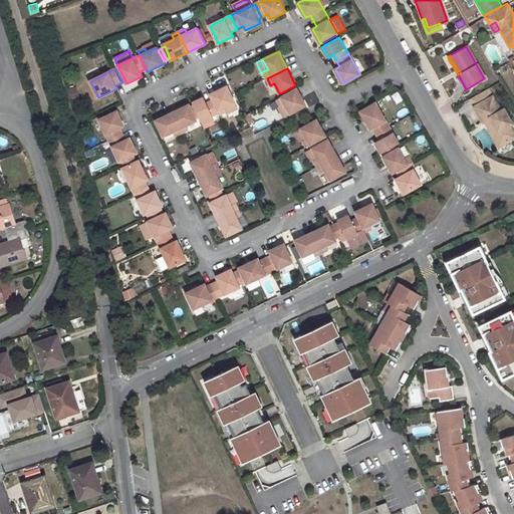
[(219,113),(220,115),(227,111),(225,107),(235,102),(227,86),(210,94),(213,100),(219,113)]
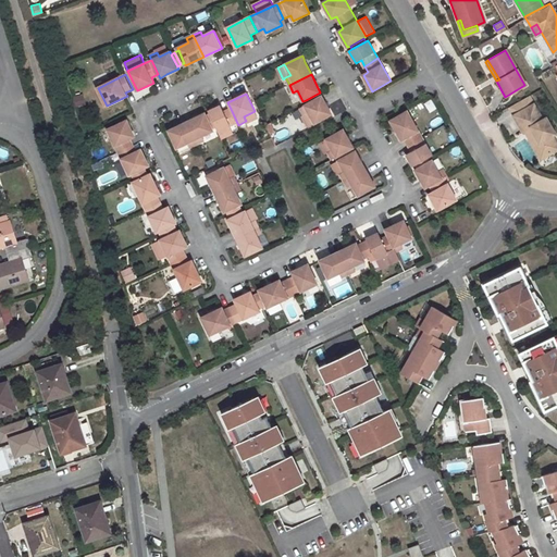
[(318,94),(306,100),(307,104),(319,98),(318,94)]
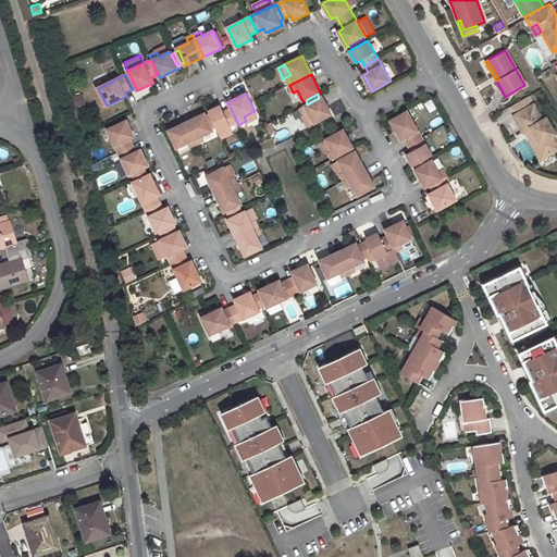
[(307,104),(300,108),(305,115),(309,113),(314,124),(332,114),(322,96),(319,98),(307,104)]
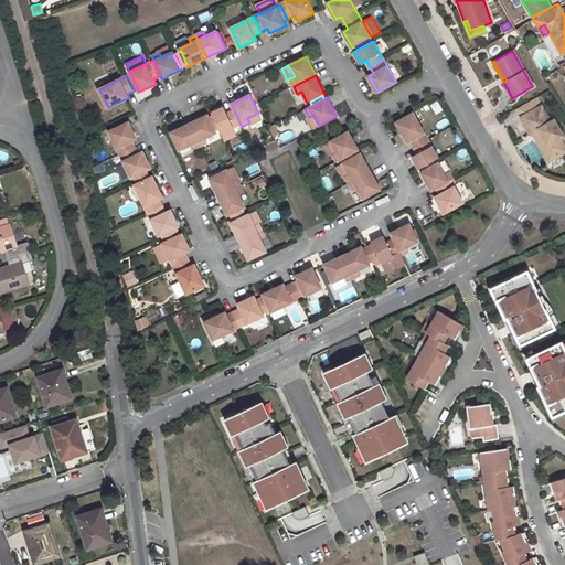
[(535,97),(516,108),(521,117),(541,105),(535,97)]
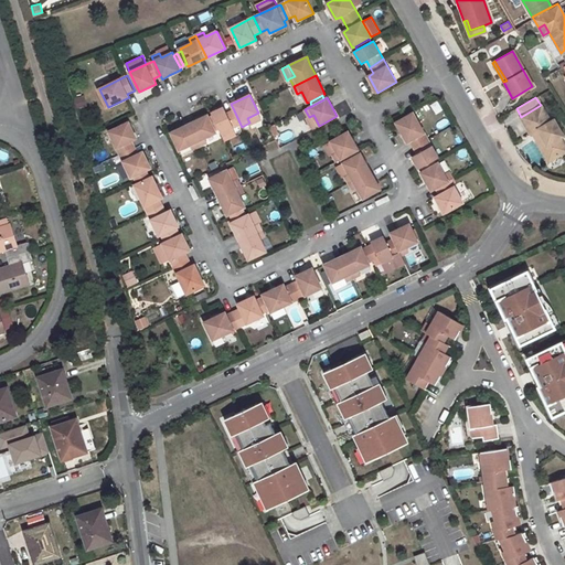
[(541,105),(521,117),(530,132),(532,131),(535,129),(544,145),(541,147),(548,161),(564,150),(564,146),(560,137),(562,135),(553,119),(550,121),(541,105)]
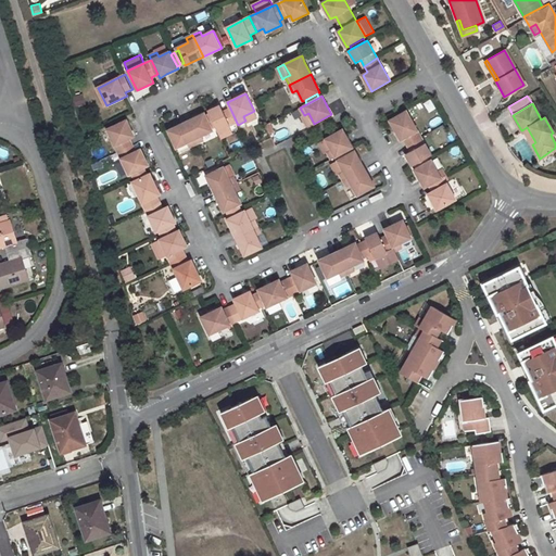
[(215,127),(218,131),(237,123),(230,109),(224,112),(220,105),(209,112),(210,114),(215,127)]
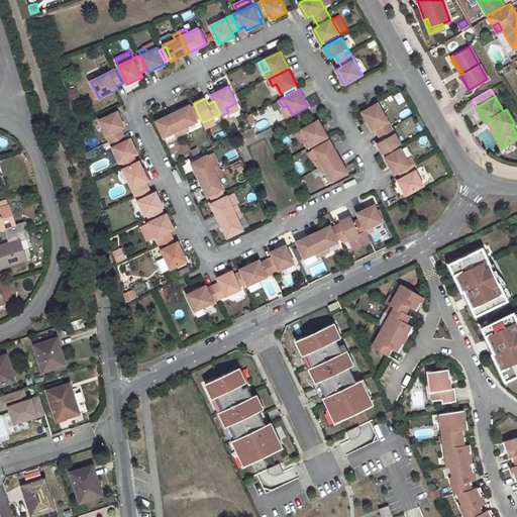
[(376,128),(380,134),(392,126),(379,102),(363,111),(374,130),(376,128)]
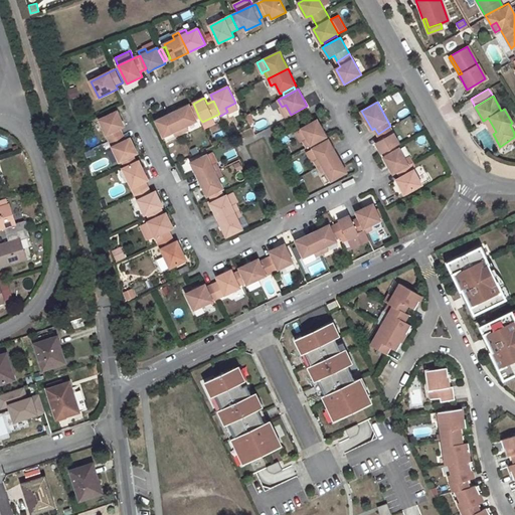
[(227,112),(228,115),(238,110),(235,103),(225,108),(227,112)]
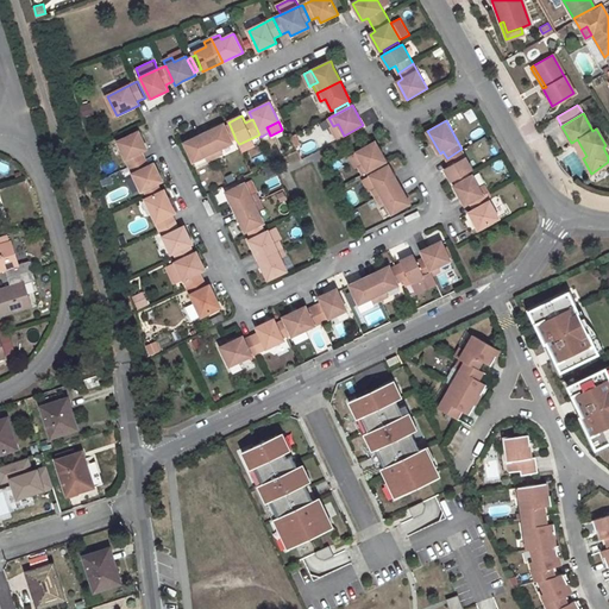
[(225,124),(205,135),(217,158),(224,155),(221,150),(233,144),(232,140),(226,127),(225,124)]
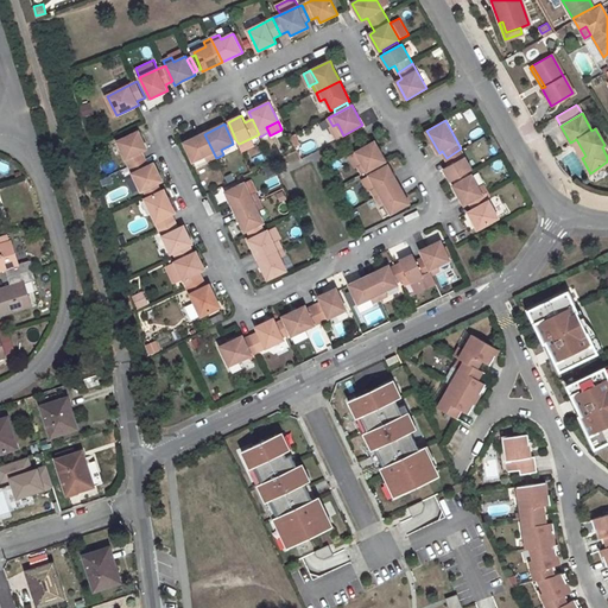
[(333,126),(330,127),(337,139),(343,135),(337,124),(333,126)]
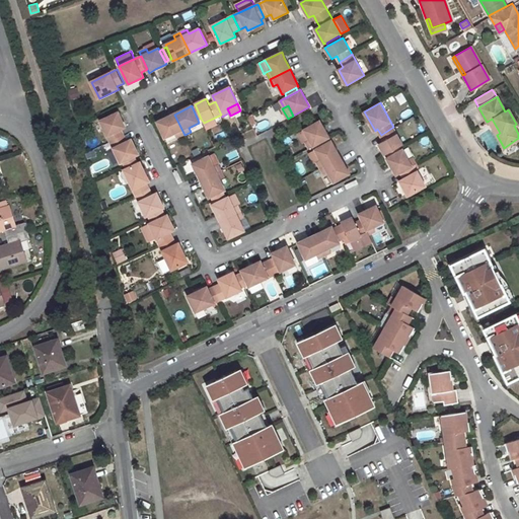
[(196,106),(193,108),(198,120),(201,119),(196,106)]
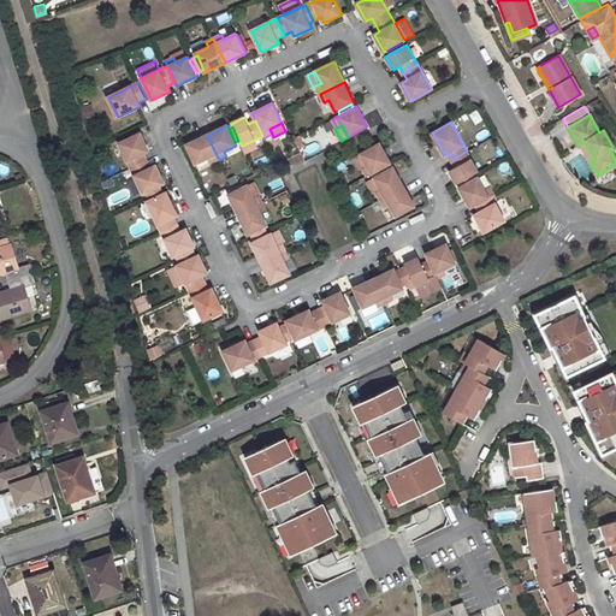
[(141,132),(119,143),(131,167),(148,160),(144,153),(150,150),(141,132)]
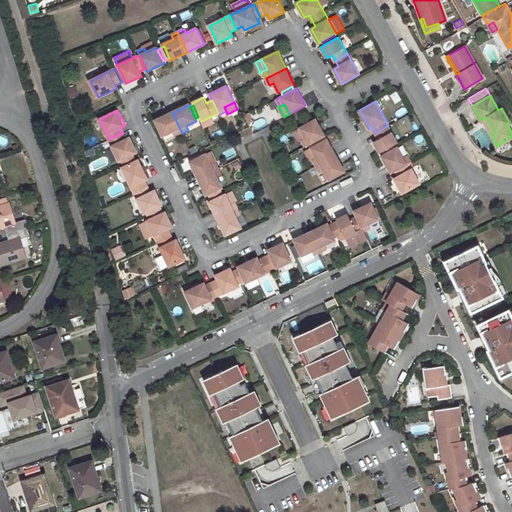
[(172,113),(155,121),(163,137),(173,132),(175,136),(182,133),(172,113)]
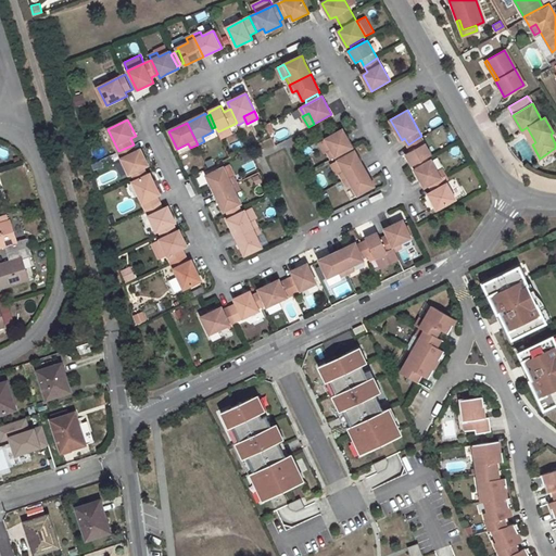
[(218,131),(222,139),(241,130),(238,125),(237,123),(218,131)]
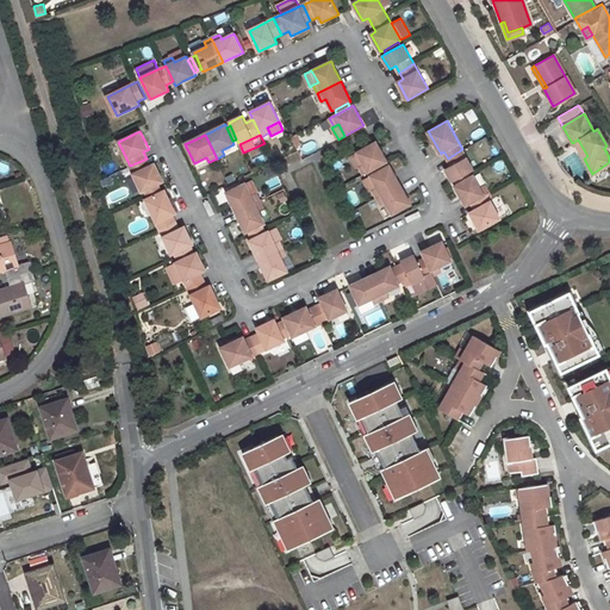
[(306,155),(317,147),(311,139),(300,148),(306,155)]
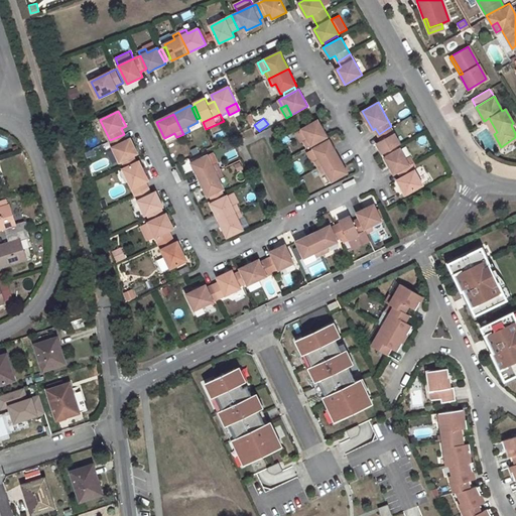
[(489,118),(486,120),(494,134),(497,132),(489,118)]
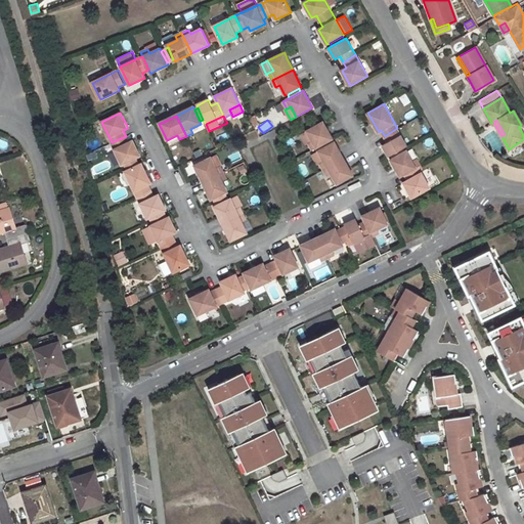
[(333,138),(330,132),(323,122),(307,131),(313,141),(309,143),(313,149),(319,146),(331,140),(333,138)]
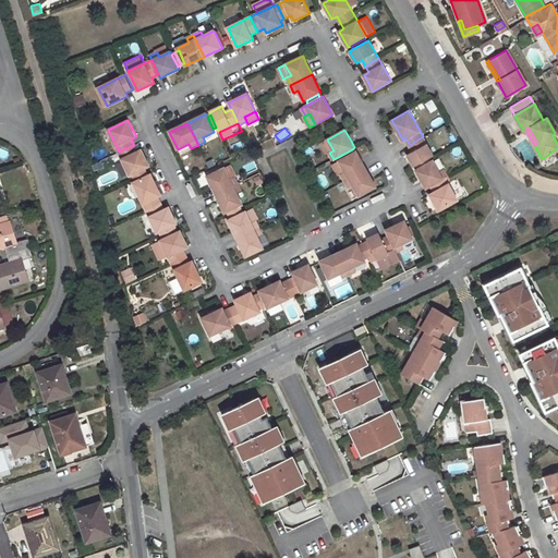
[(423,136),(410,145),(413,150),(408,154),(414,166),(417,165),(428,158),(434,155),(423,136)]
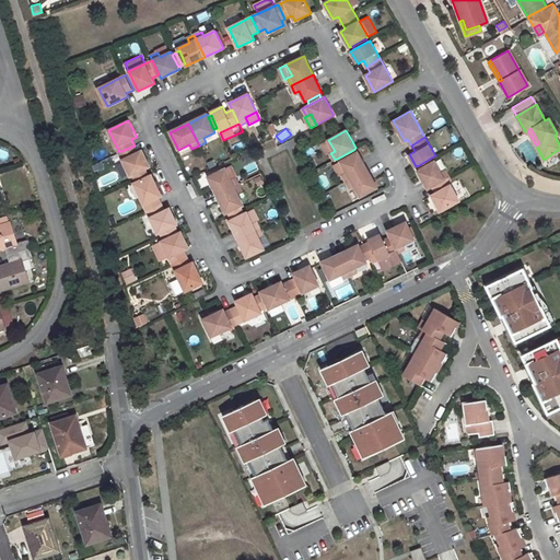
[(328,140),(323,143),(328,154),(330,153),(335,151),(328,140)]
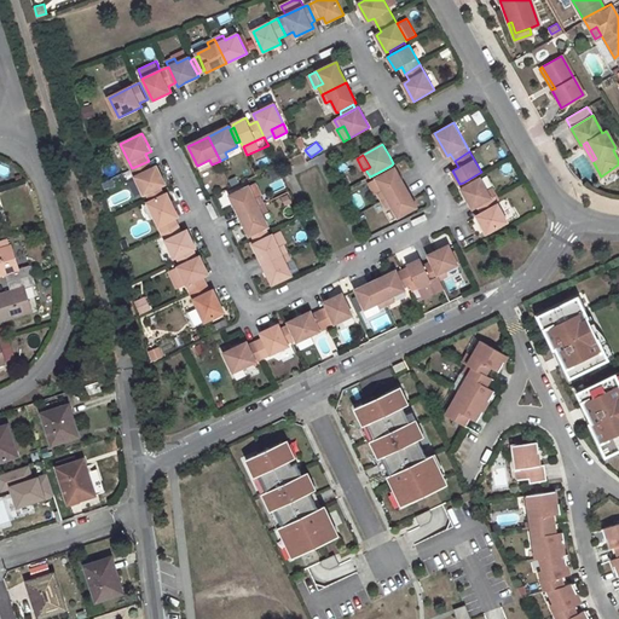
[(152,168),(149,161),(132,168),(144,195),(148,192),(161,186),(167,184),(158,166),(152,168)]
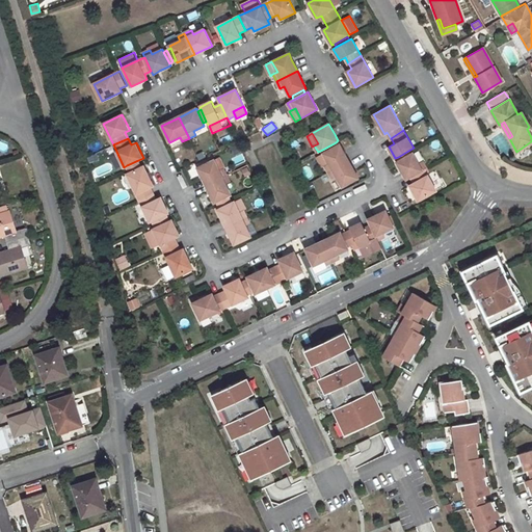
[(336,142),(324,149),(326,152),(338,145),(336,142)]
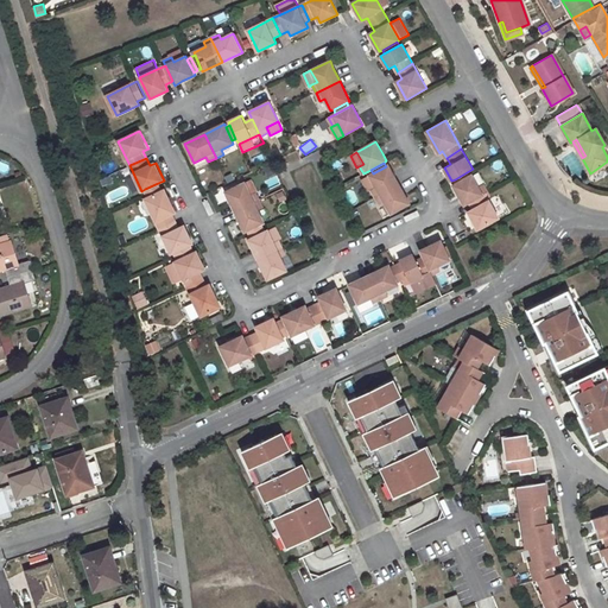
[(373,173),(369,175),(377,187),(372,190),(377,197),(399,184),(392,171),(388,164),(386,166),(373,173)]
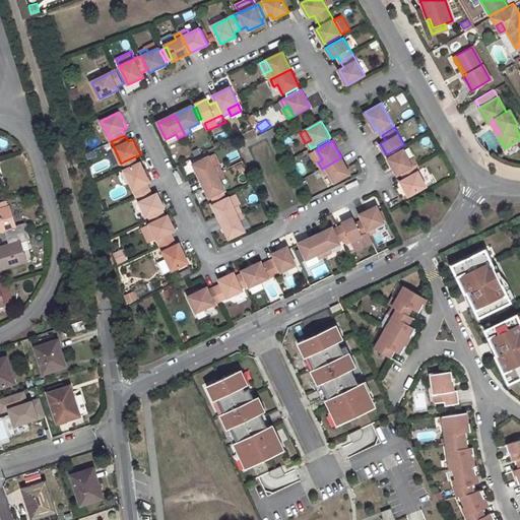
[(399,147),(389,153),(391,156),(401,150),(399,147)]
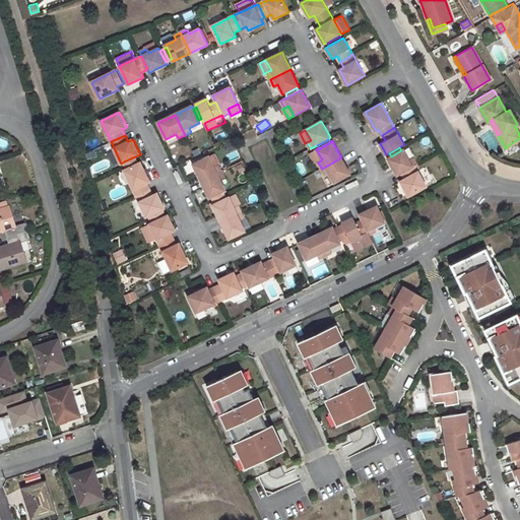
[(316,149),(311,153),(316,163),(318,163),(322,159),(316,149)]
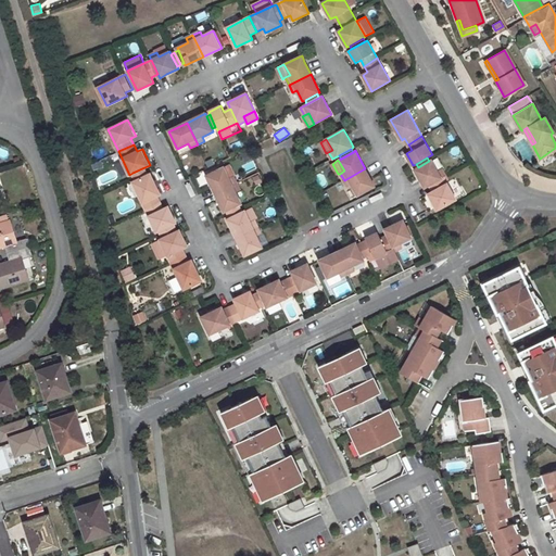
[(444,176),(446,175),(442,167),(438,171),(432,160),(429,161),(418,167),(415,169),(426,187),(430,184),(444,176)]
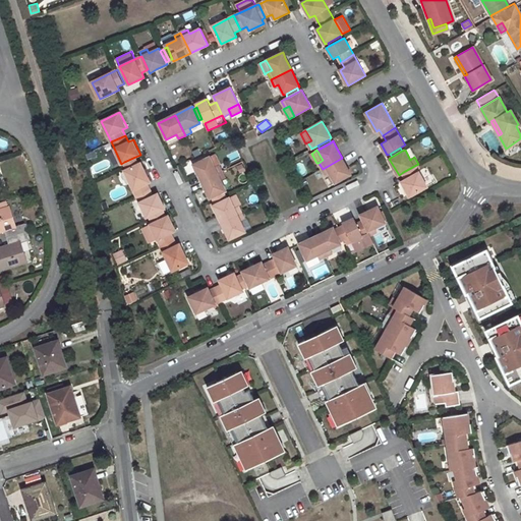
[(135,157),(124,162),(126,166),(137,160),(135,157)]
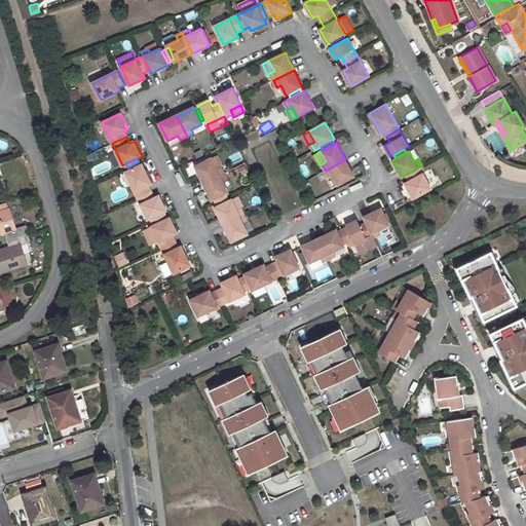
[(195,166),(203,184),(225,174),(222,167),(217,168),(212,158),(195,166)]
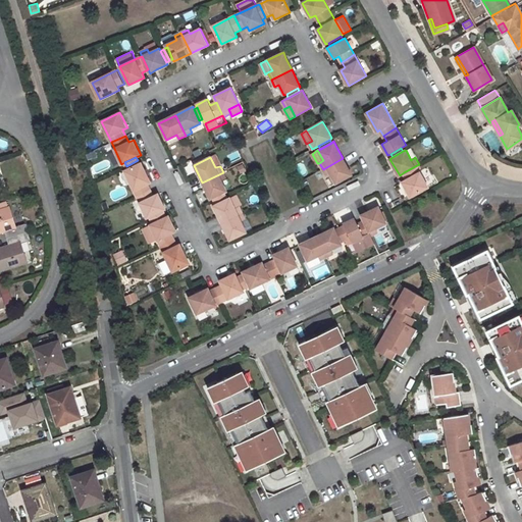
[(343,158),(323,169),(326,175),(330,173),(336,184),(353,174),(343,158)]
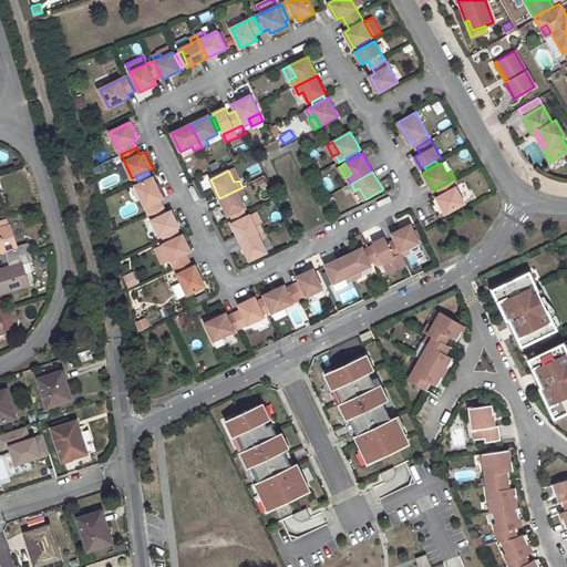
[(152,178),(150,174),(137,181),(138,184),(152,178)]
